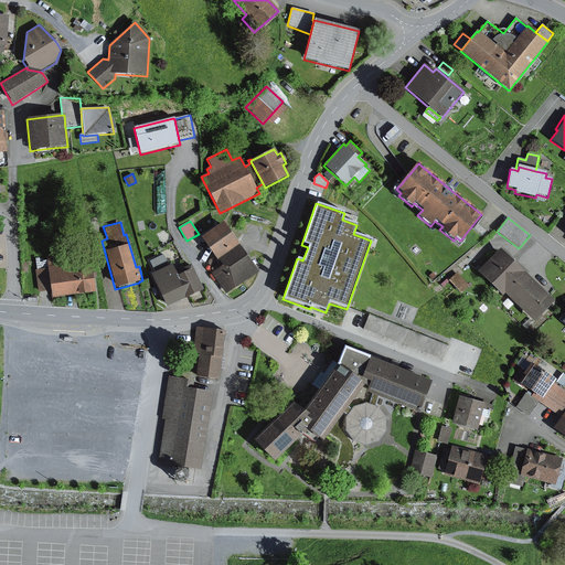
[(240,246),(223,222),(201,238),(216,260),(240,246)]
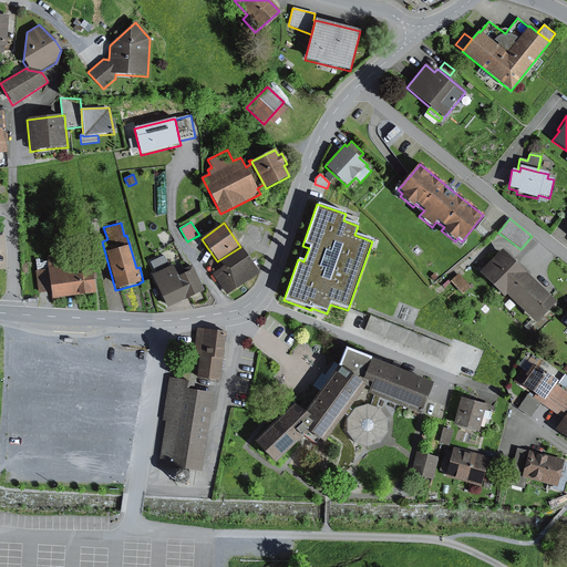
[(258,274),(240,247),(217,261),(222,268),(212,275),(226,296),(258,274)]
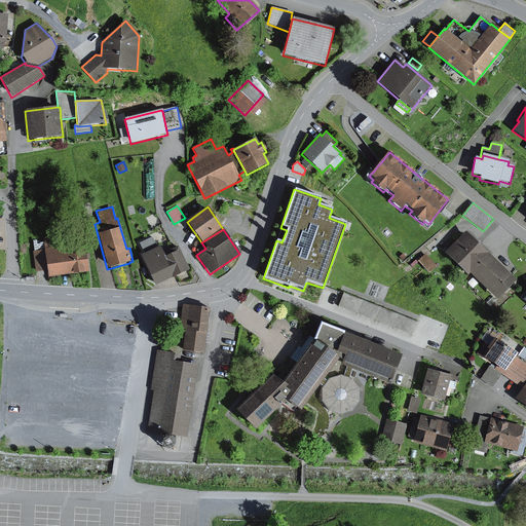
[(517,282),(465,231),(444,254),(467,276),(470,274),(497,301),(517,282)]
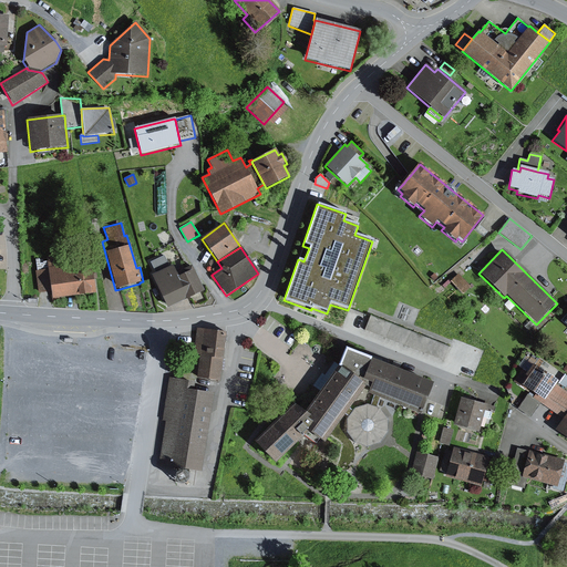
[(71,254),(47,257),(48,269),(51,292),(52,301),(59,301),(59,299),(95,294),(91,258),(76,260),(78,265),(72,266),(71,254)]
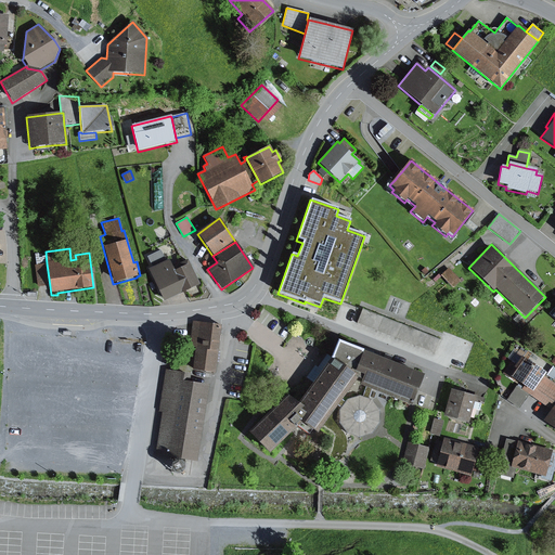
[(146,257),(152,268),(166,261),(160,250),(146,257)]
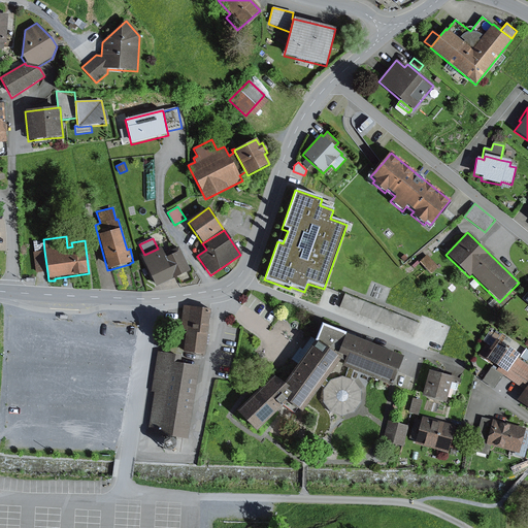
[(144,255),(141,257),(156,288),(168,282),(190,271),(178,248),(164,255),(161,248),(158,249),(144,255)]
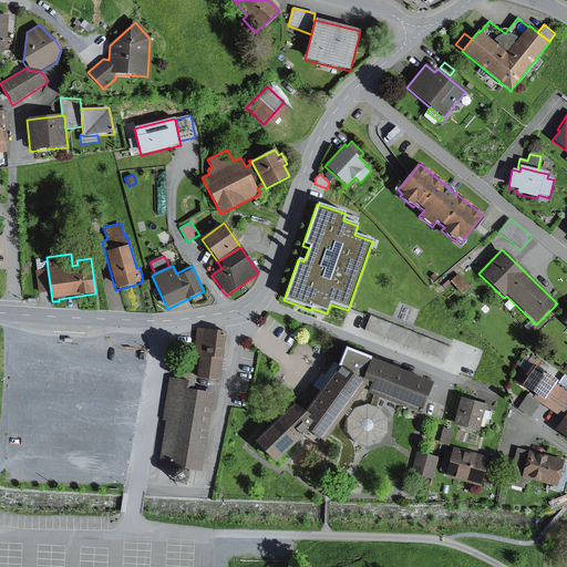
[(51,292),(48,269),(35,271),(39,294),(44,292),(51,292)]
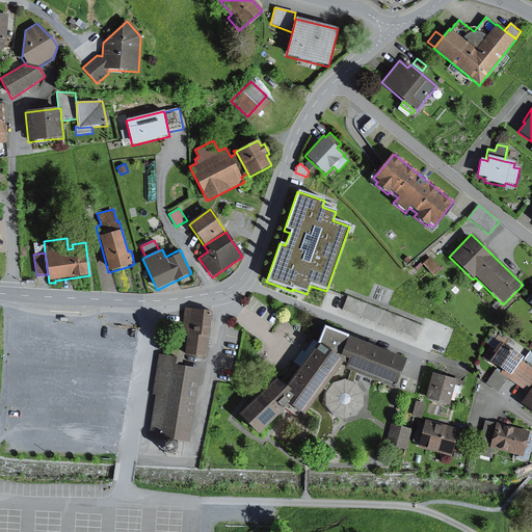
[(442,269),(429,257),(422,264),(433,276),(442,269)]
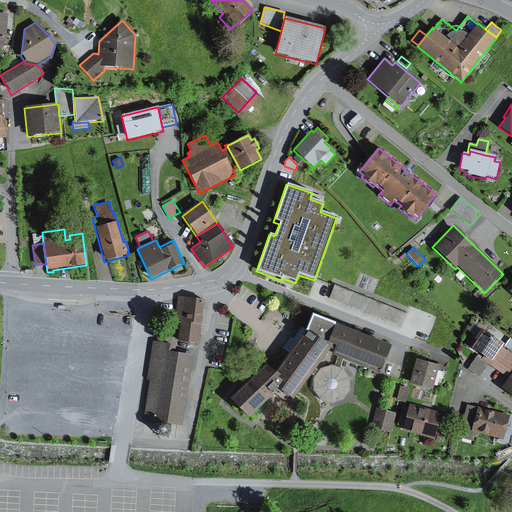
[(406,314),(334,286),(329,299),(401,327),(406,314)]
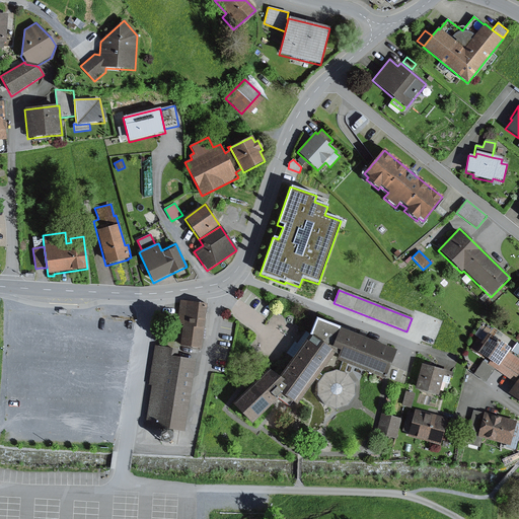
[(207,304),(180,301),(177,324),(182,325),(180,346),(202,349),(207,304)]
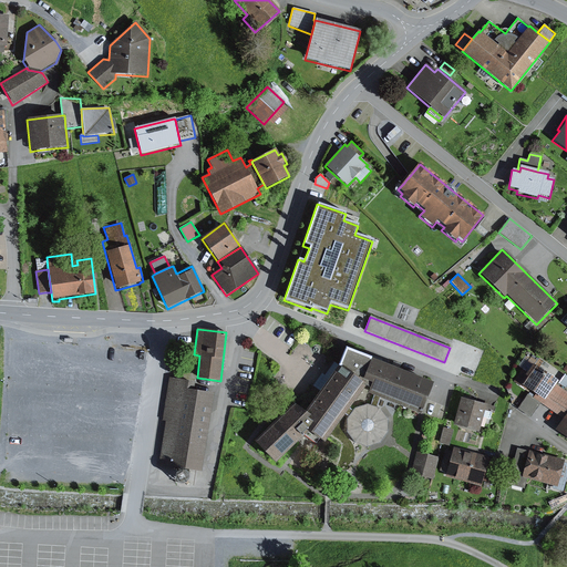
[(370,359),(344,349),(338,367),(339,367),(363,384),(362,387),(364,388),(368,390),(366,395),(373,398),(380,401),(420,416),(432,384),(370,360),(370,359)]
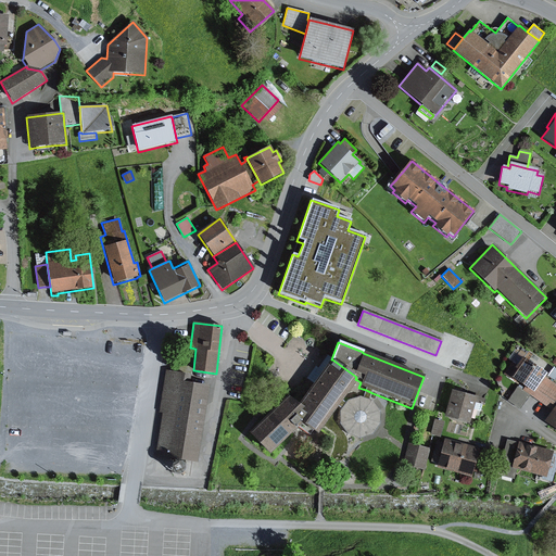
[(516,366),(512,364),(504,375),(515,383),(516,382),(525,388),(522,390),(551,409),(555,401),(555,386),(545,378),(547,375),(522,358),(525,356),(515,350),(507,359),(516,366)]
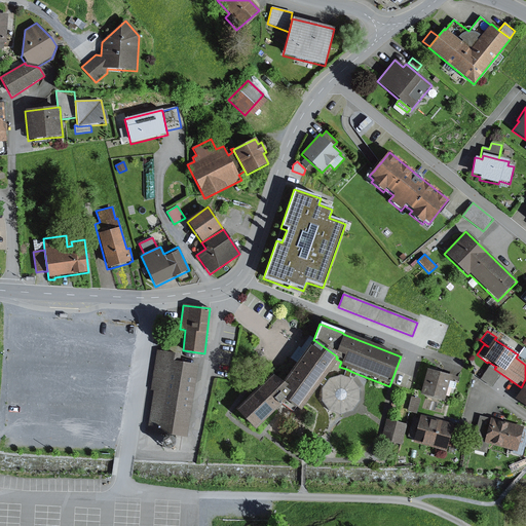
[(337,357),(314,340),(306,351),(283,384),(287,387),(285,390),(289,393),(284,401),(286,402),(300,412),(320,384),(324,379),(338,360),(336,359),(337,357)]
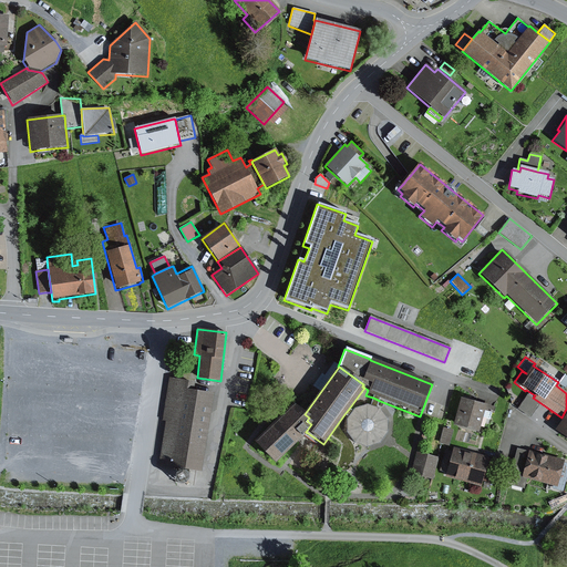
[(194,382),(169,378),(162,421),(166,421),(158,465),(202,472),(214,394),(193,391),(194,382)]
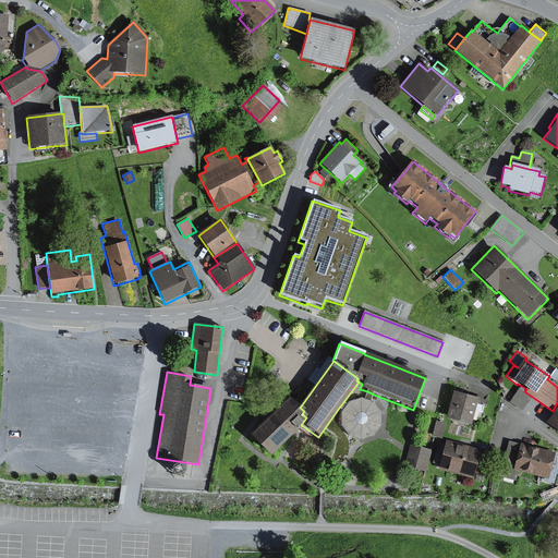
[(531,397),(519,389),(509,402),(522,411),(531,397)]
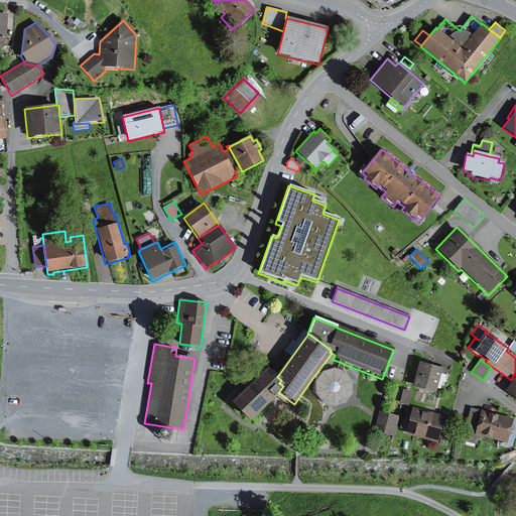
[(420,363),(418,363),(412,387),(436,394),(438,384),(444,386),(448,371),(428,365),(428,362),(420,361),(420,363)]
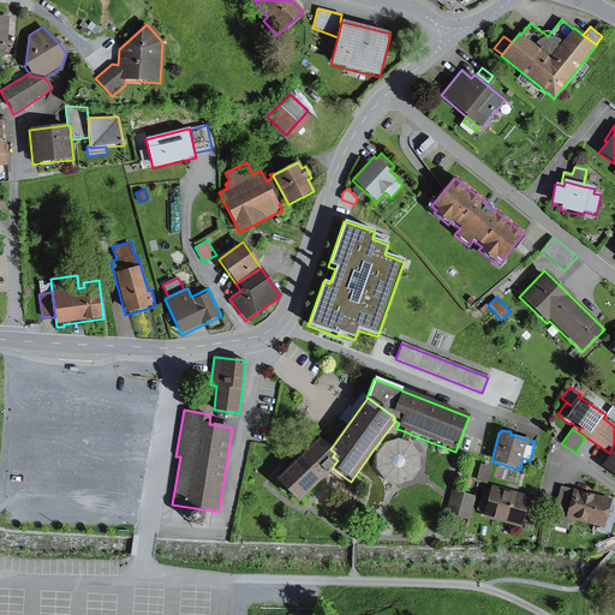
[(382,446),(378,443),(374,449),(377,452),(376,454),(376,470),(384,481),(398,485),(412,481),(421,470),(421,455),(412,443),(410,442),(412,435),(405,431),(401,440),(399,439),(384,443),(382,446)]
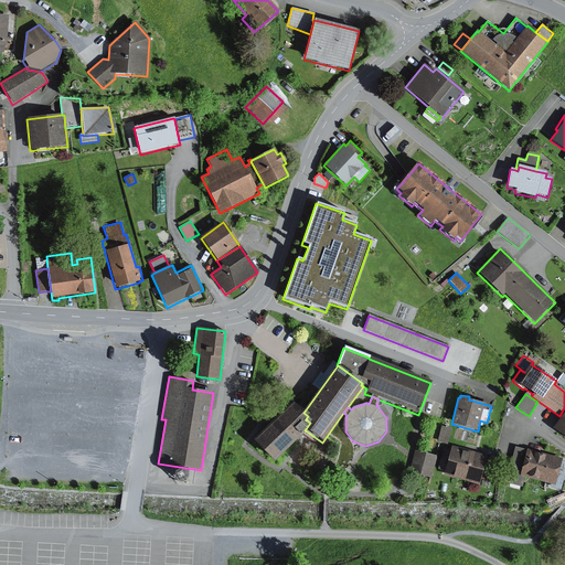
[(304,413),(292,403),(253,441),(273,462),(307,432),(305,430),(310,423),(306,419),(308,416),(304,413)]
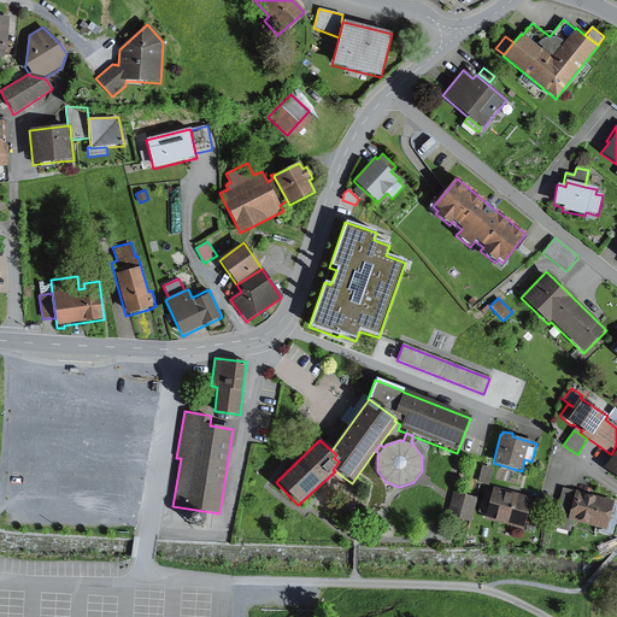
[(616,452),(604,469),(616,477),(616,452)]
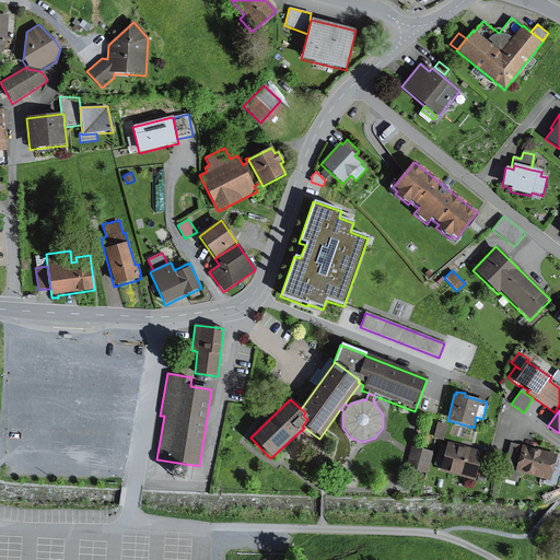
[(447,426),(438,422),(433,439),(443,441),(447,426)]
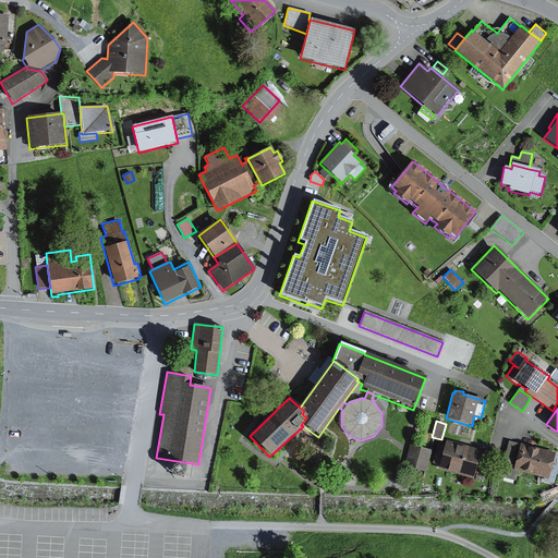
[(481,451),(446,440),(445,445),(438,443),(433,464),(439,466),(438,470),(473,480),(477,463),(485,465),(488,455),(481,451)]
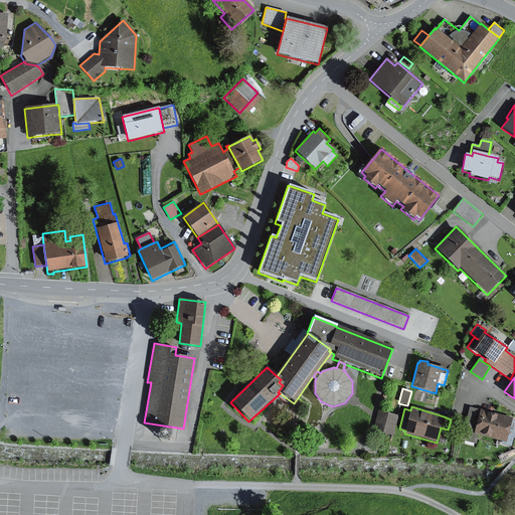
[(480,410),(469,407),(461,441),(476,445),(479,436),(502,442),(501,445),(512,448),(514,435),(514,420),(512,420),(512,418),(480,409),(480,410)]
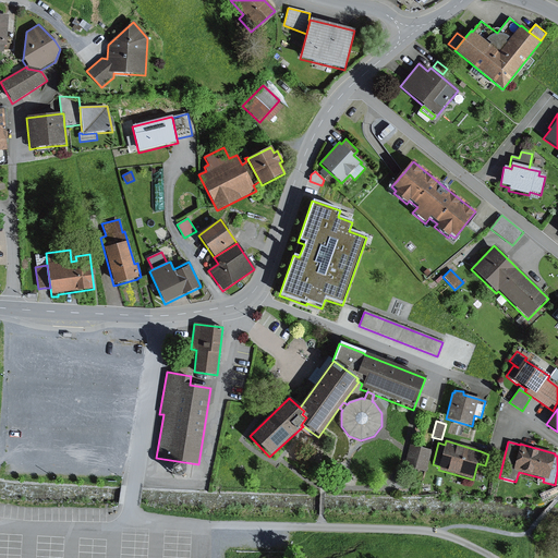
[(432,451),(410,446),(404,466),(426,473),(432,451)]
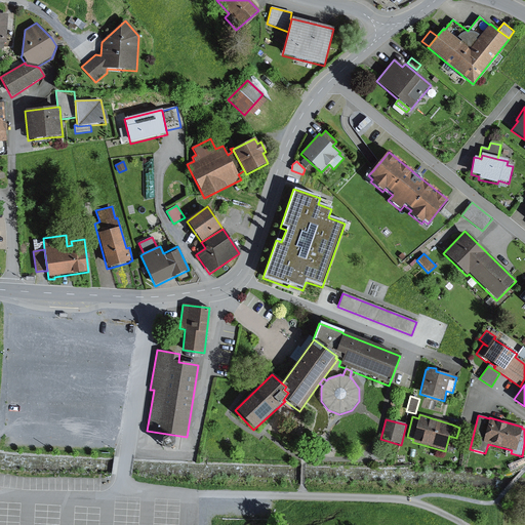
[(169,450),(171,449),(172,447),(173,445),(173,443),(172,441),(171,439),(169,438),(167,438),(165,438),(163,439),(162,440),(161,442),(160,444),(160,446),(161,448),(163,449),(164,450),(166,450),(169,450)]
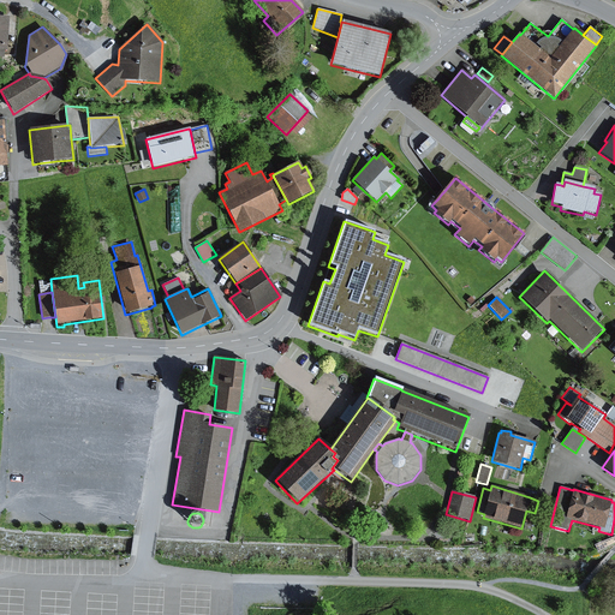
All buildings are outlined.
